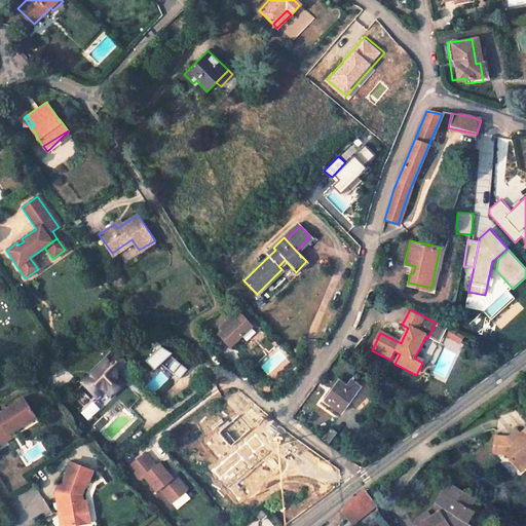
[(237,313),(223,326),(226,329),(222,333),(232,344),(255,325),(245,312),(240,316),(237,313)]
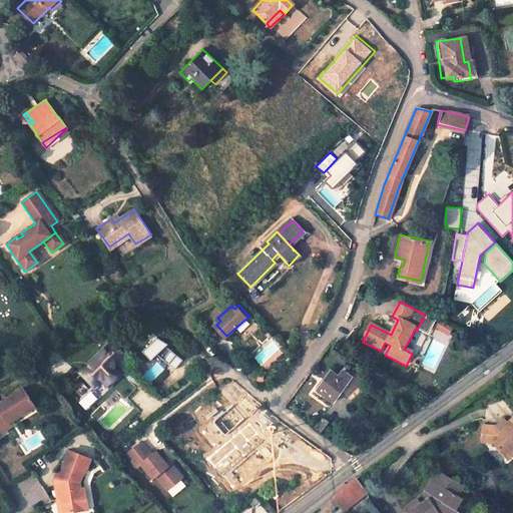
[(440,333),(444,326),(439,323),(435,329),(440,333)]
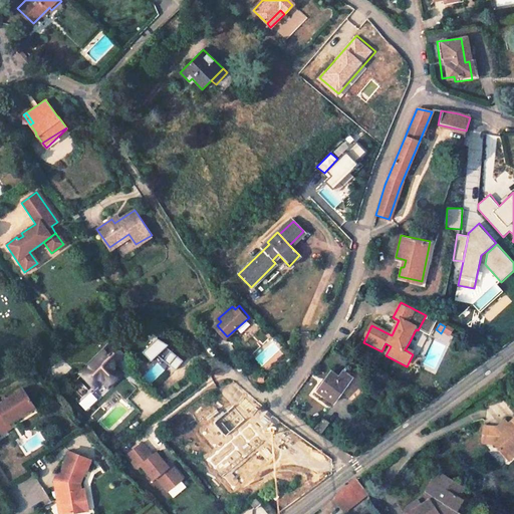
[(449,337),(453,331),(445,326),(441,333),(449,337)]
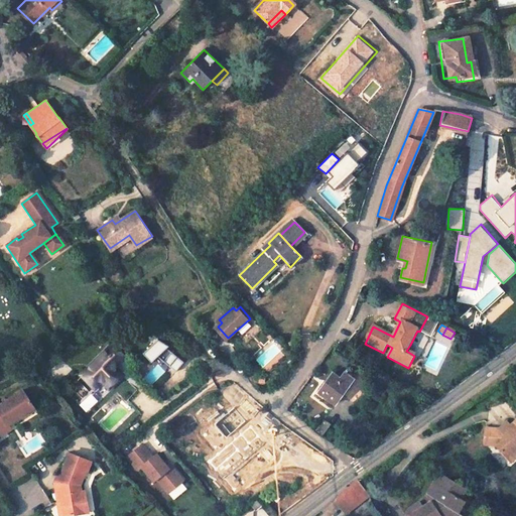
[(152,363),(158,357),(175,373),(183,364),(167,349),(169,347),(159,337),(143,354),(152,363)]
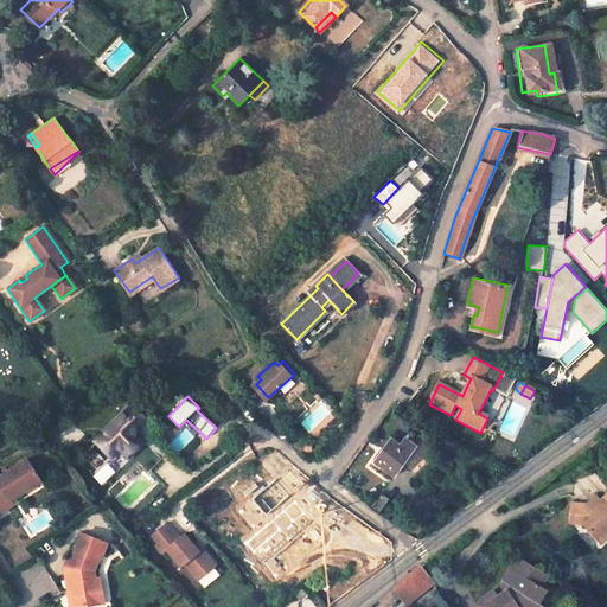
[(134,406),(96,441),(109,455),(116,449),(121,451),(126,457),(140,443),(133,434),(134,427),(144,417),(134,406)]
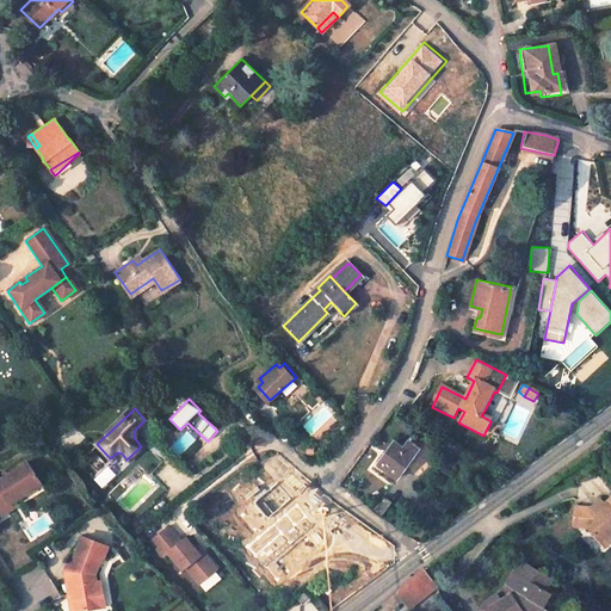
[(495,413),(486,408),(481,415),(491,421),(495,413)]
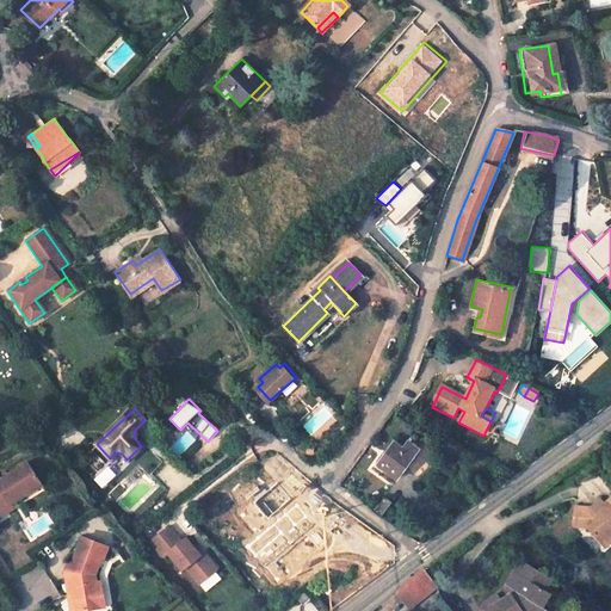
[(403,448),(394,442),(378,463),(396,477),(412,458),(401,451),(403,448)]
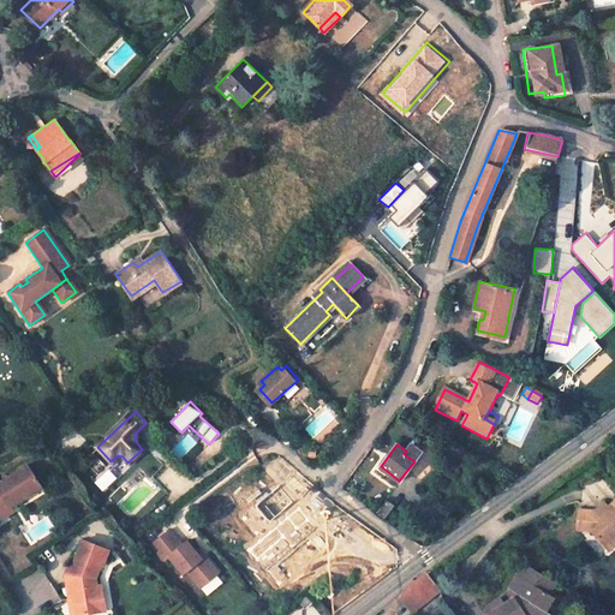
[(407,448),(406,451),(404,454),(415,461),(418,457),(407,448)]
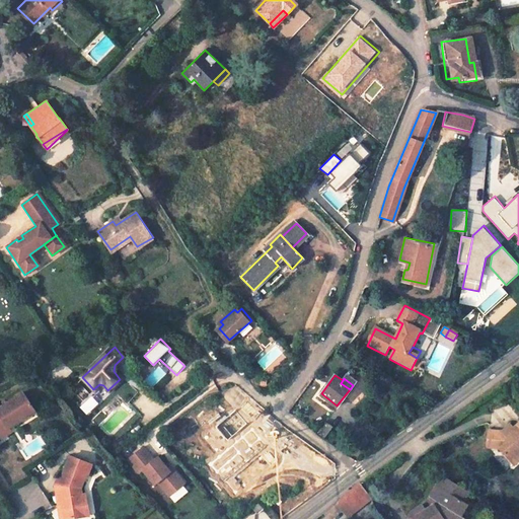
[(32,409),(21,391),(0,404),(0,426),(3,424),(5,427),(22,416),(32,409)]
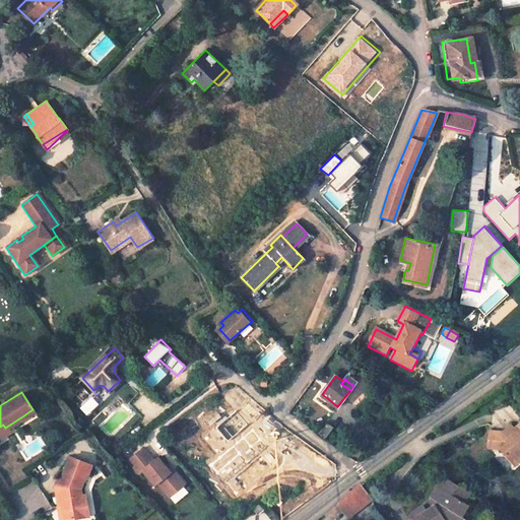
[(80,408),(87,415),(99,404),(91,397),(80,408)]
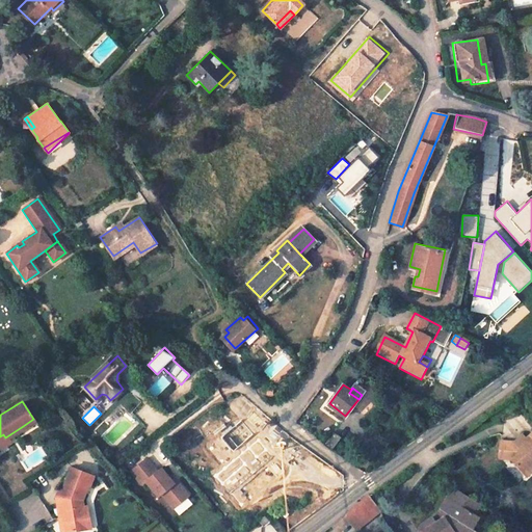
[(514,443),(499,441),(498,456),(511,458),(523,472),(531,462),(531,432),(527,437),(521,443),(514,443)]
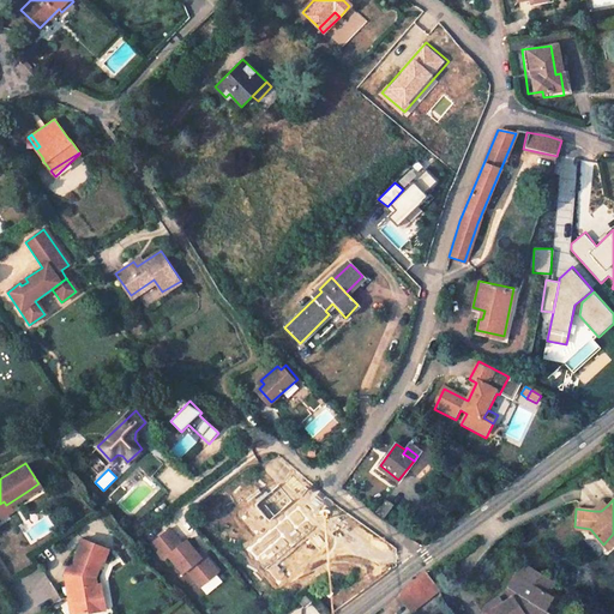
[(608,505),(605,500),(594,511),(601,511),(608,505)]
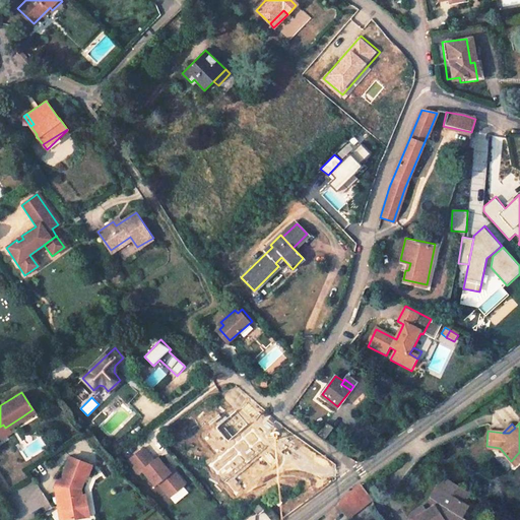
[(230,459),(240,469),(248,463),(249,465),(280,439),(267,425),(237,451),(238,452),(230,459)]
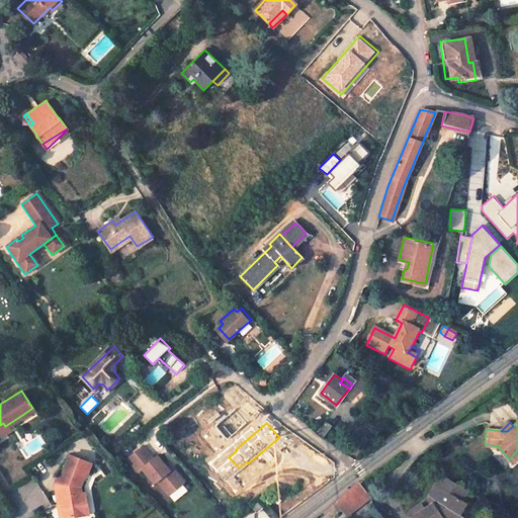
[(188,444),(203,432),(201,429),(187,442),(188,444)]
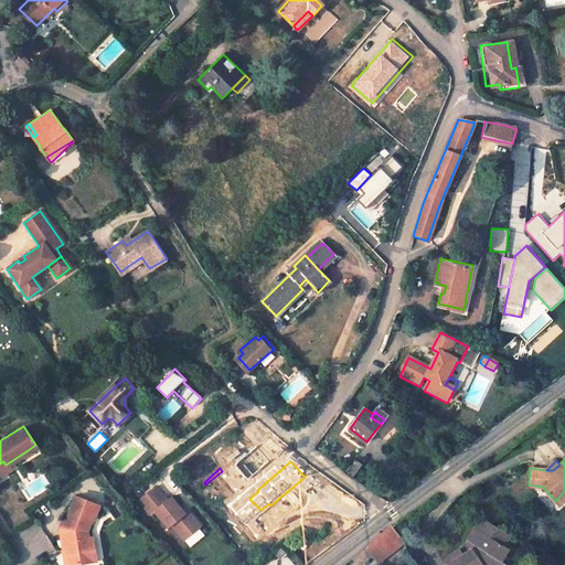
[(232,481),(222,471),(205,484),(215,496),(232,481)]
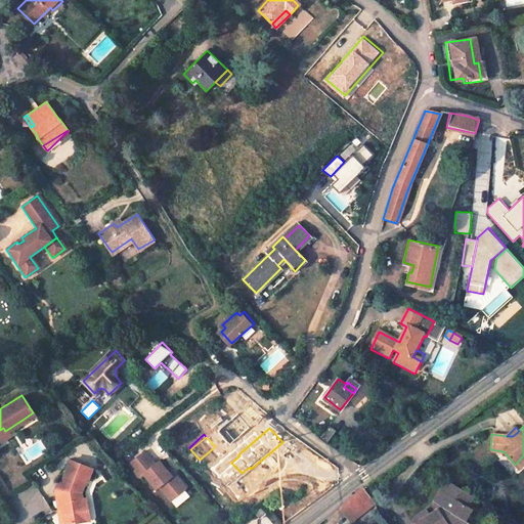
[(145,451),(129,464),(139,477),(143,474),(156,489),(159,486),(170,501),(186,488),(174,474),(171,476),(160,461),(156,465),(145,451)]
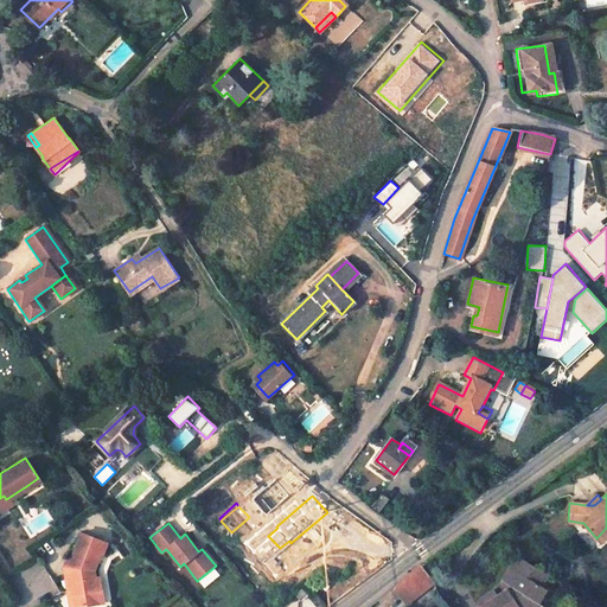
[(81,534),(72,562),(70,570),(74,572),(71,576),(64,577),(66,589),(70,588),(74,606),(98,602),(96,589),(90,590),(89,579),(94,577),(96,569),(102,553),(103,553),(107,541),(81,534)]
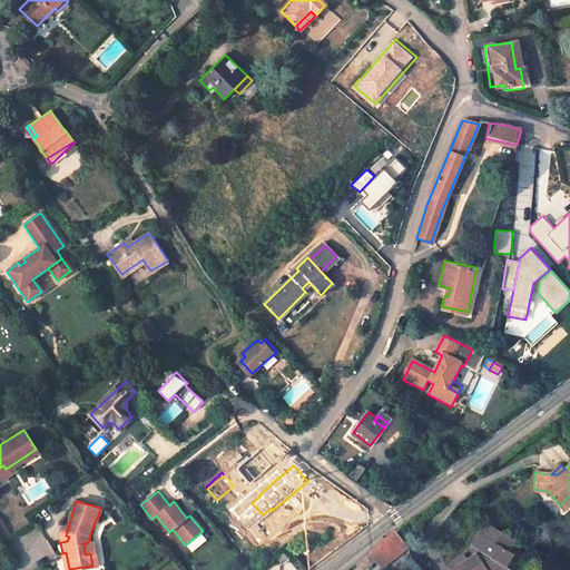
[(263,514),(252,503),(243,510),(254,522),(263,514)]
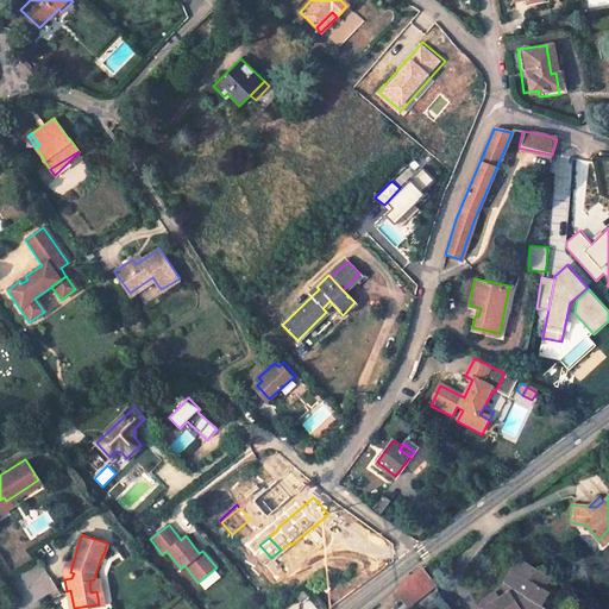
[(498,595),(484,603),(487,608),(534,608),(540,606),(544,608),(553,594),(547,590),(554,578),(523,559),(516,572),(525,577),(513,595),(503,601),(498,595)]
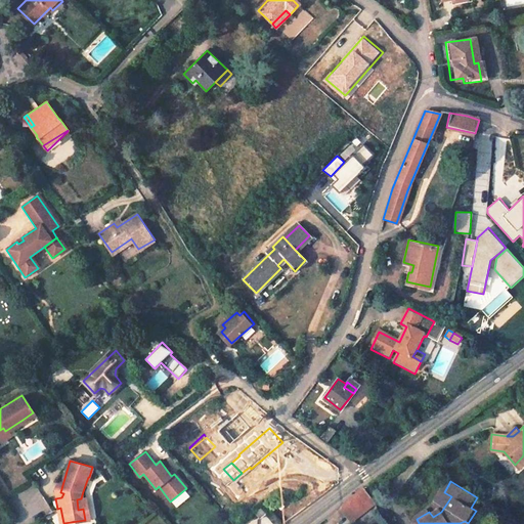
[(60,492),(62,485),(58,484),(53,487),(55,498),(61,497),(63,493),(60,492)]
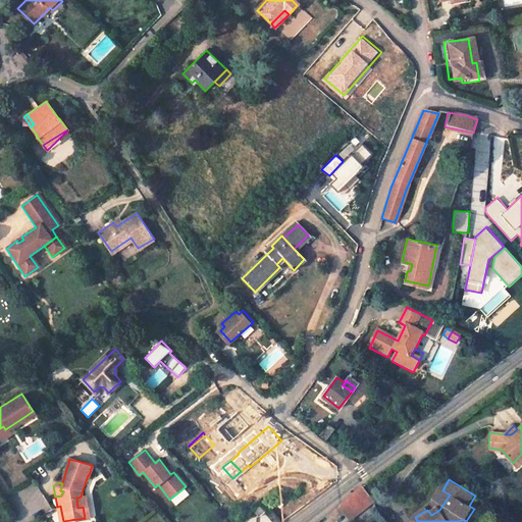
[(373,503),(363,485),(341,503),(326,514),(332,521),(335,521),(346,515),(351,521),(373,503)]
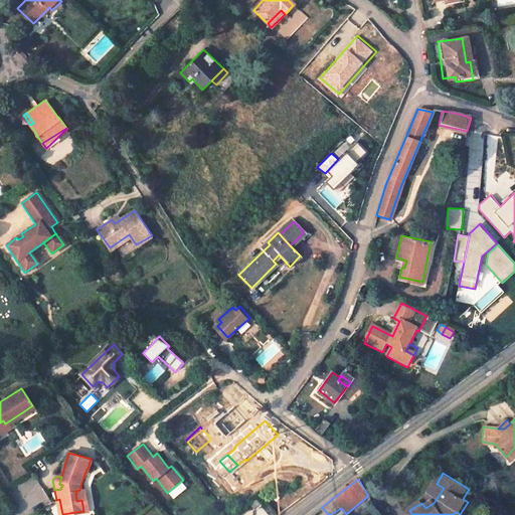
[(444,488),(437,484),(427,498),(434,503),(444,488)]
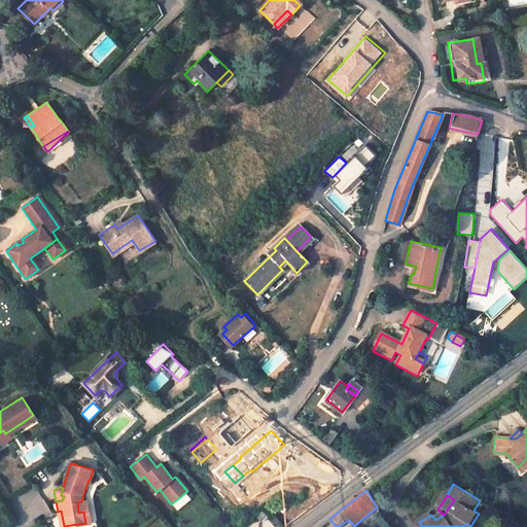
[(83,512),(85,523),(90,522),(85,501),(81,501),(77,502),(78,513),(83,512)]
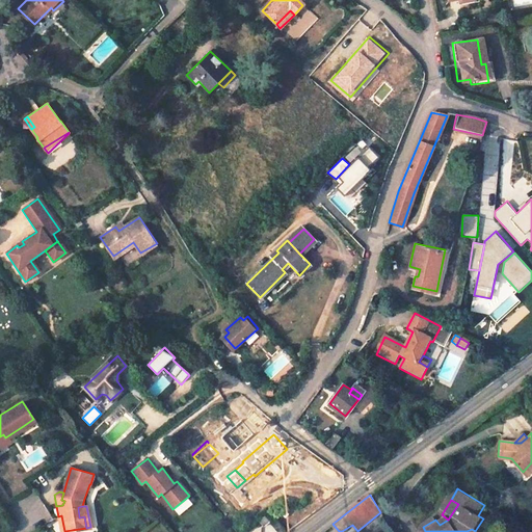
[(264,516),(270,523),(276,517),(270,510),(264,516)]
